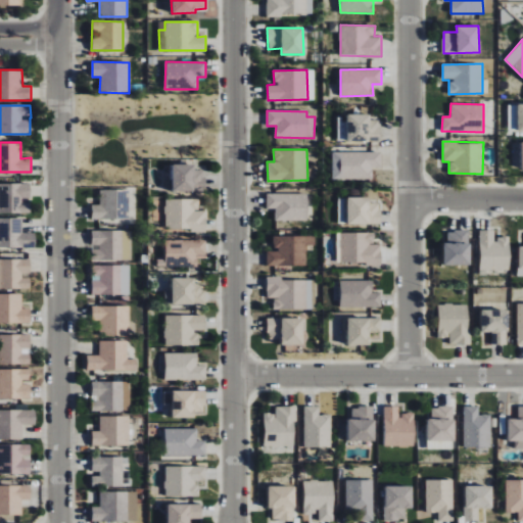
[(332,180),(373,180),(373,170),(381,170),(381,153),(332,152),(332,180)]
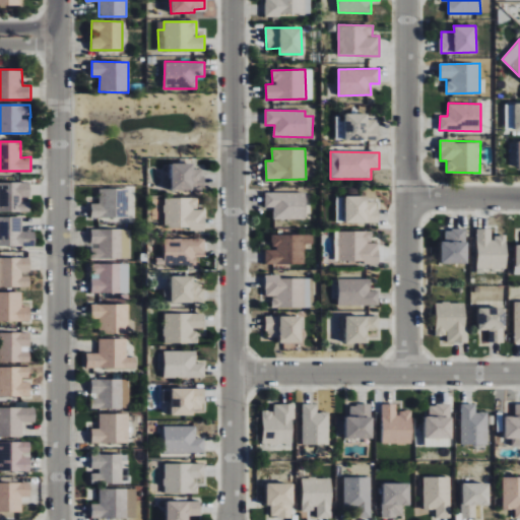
[(193,169),(193,164),(172,164),(171,190),(203,190),(204,169),(193,169)]
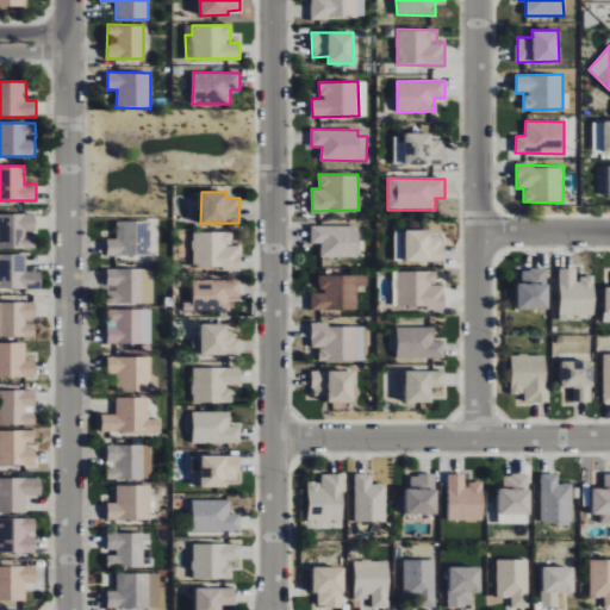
[(0,249),(36,248),(36,234),(36,213),(0,213),(0,249)]
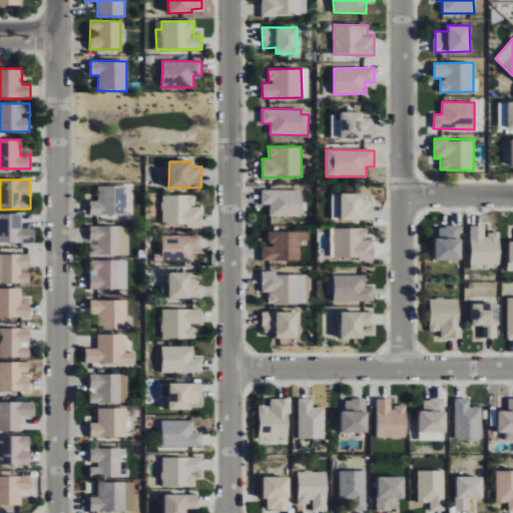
[(90,214),(126,214),(126,185),(98,185),(97,200),(90,200),(90,214)]
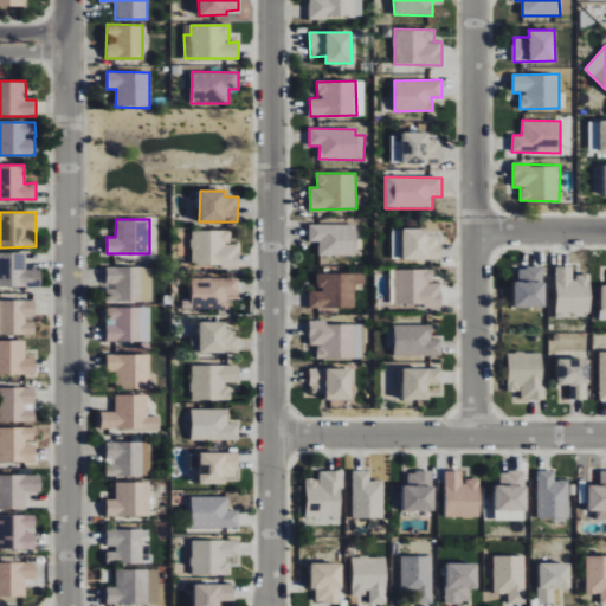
[(318,256),(358,256),(358,225),(309,224),(309,242),(318,242),(318,256)]
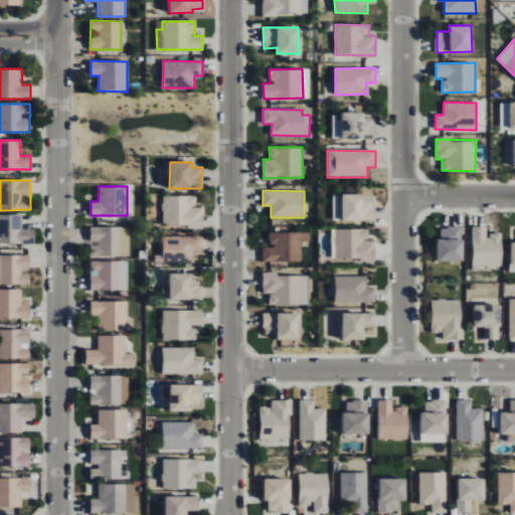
[(342,220),(375,220),(374,199),(363,200),(363,194),(334,194),(334,199),(341,199),(342,220)]
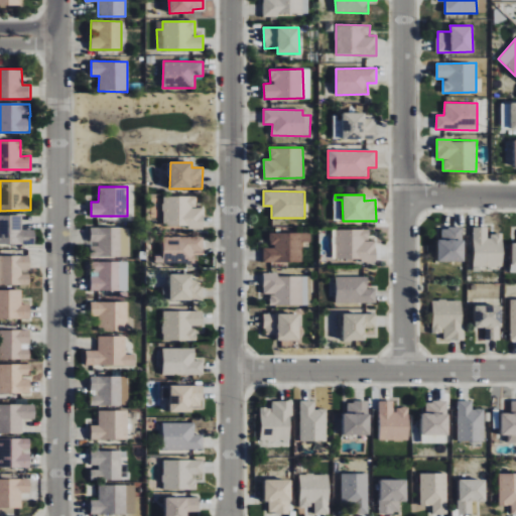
[(163,226),(188,226),(188,229),(203,229),(202,209),(197,209),(197,196),(162,197),(163,226)]
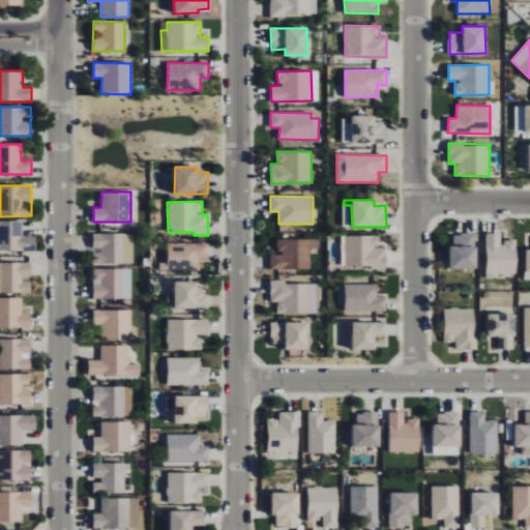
[(0,251),(36,252),(36,236),(23,235),(23,221),(0,219),(0,251)]
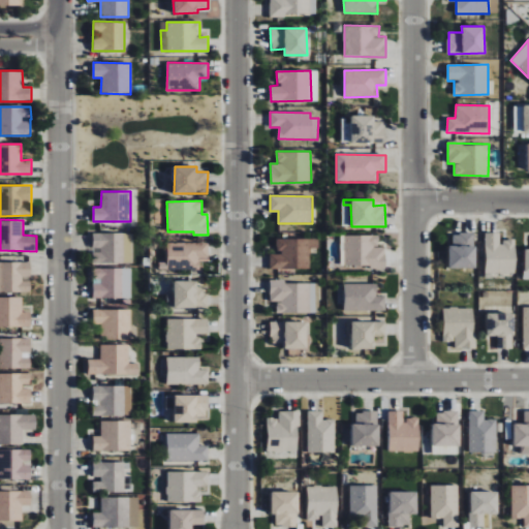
[(132,263),(133,234),(92,232),(92,250),(93,250),(93,262),(132,263)]
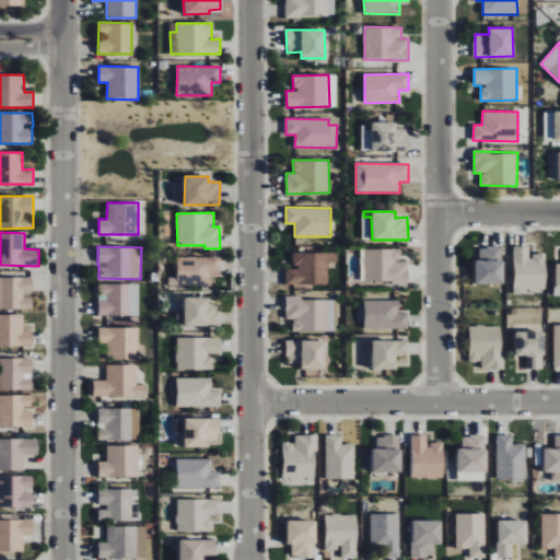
[(475,283),(502,284),(503,247),(479,246),(479,259),(475,259),(475,283)]
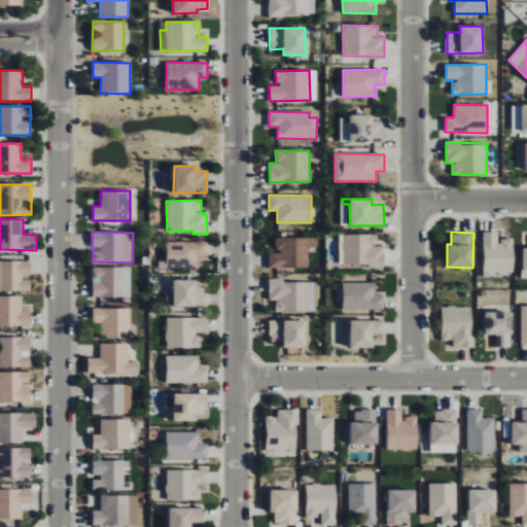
[(483,272),(514,273),(514,239),(499,239),(499,233),(484,232),(483,272)]
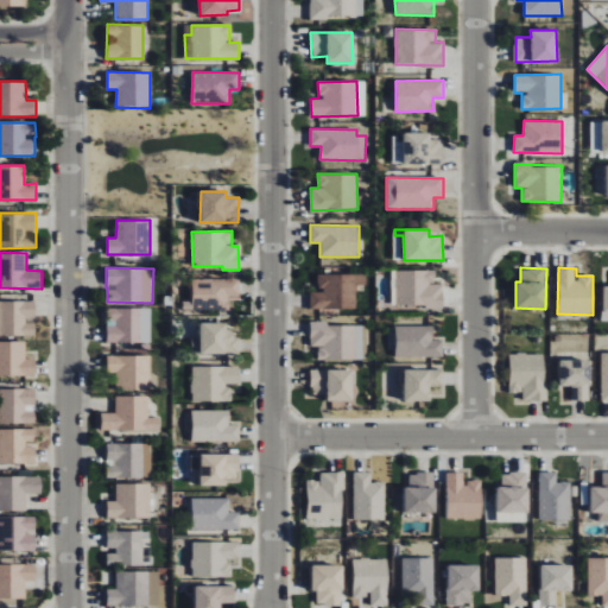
[(443,306),(443,284),(435,284),(435,271),(392,270),(391,306),(443,306)]
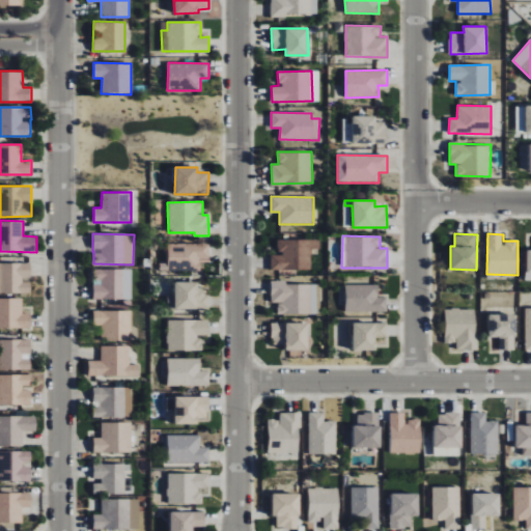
[(319,239),(277,240),(278,254),(271,254),(271,271),(311,270),(311,254),(320,254),(319,239)]
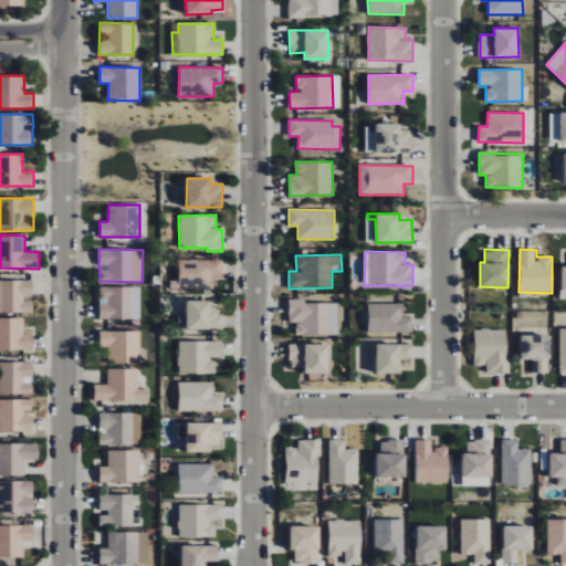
[(212,276),(223,276),(222,259),(178,261),(179,291),(213,290),(212,276)]
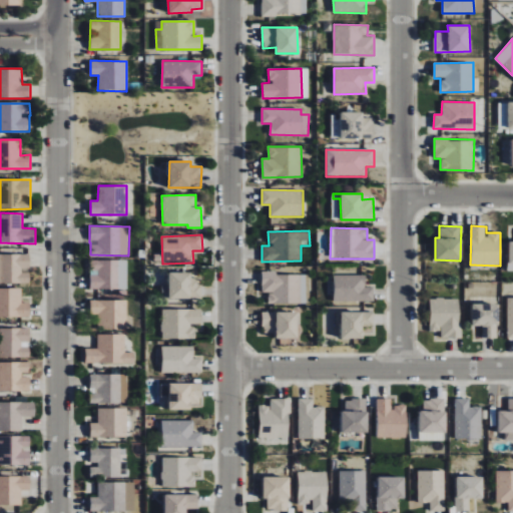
[(0,253),(0,283),(30,283),(29,271),(30,271),(30,253),(0,253)]
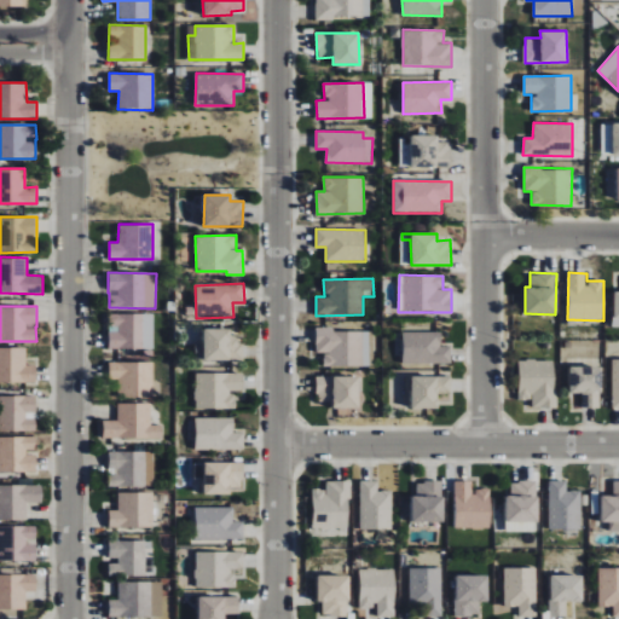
[(154,313),(108,314),(109,350),(154,348),(154,313)]
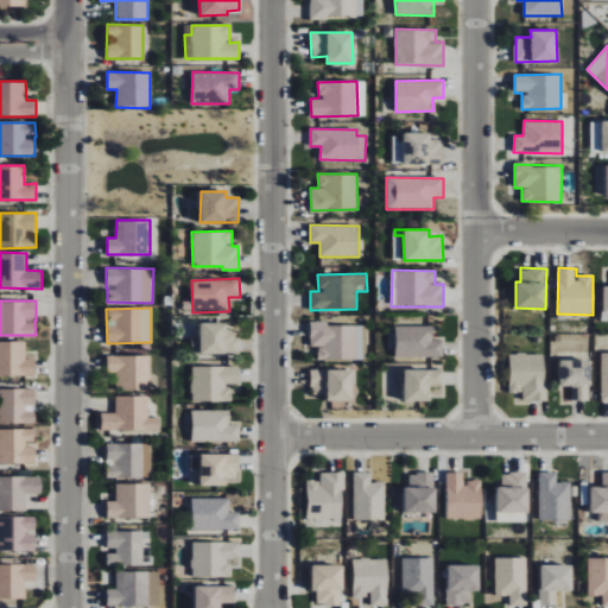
[(238,353),(238,329),(227,329),(226,322),(200,322),(200,336),(191,337),(192,355),(238,353)]
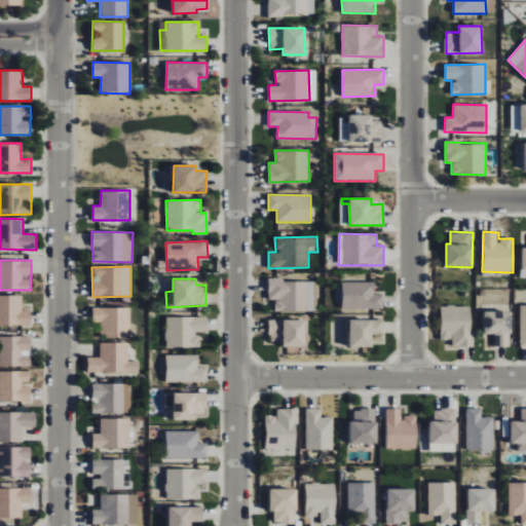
[(314,312),(313,279),(268,280),(269,300),(275,300),(275,312),(314,312)]
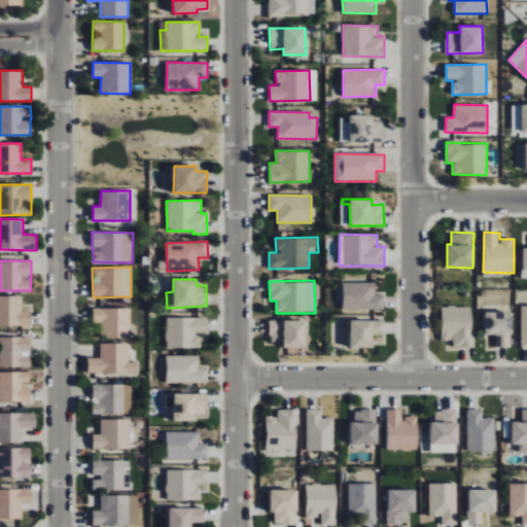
[(343,309),(384,310),(384,294),(376,294),(376,283),(343,282),(343,309)]
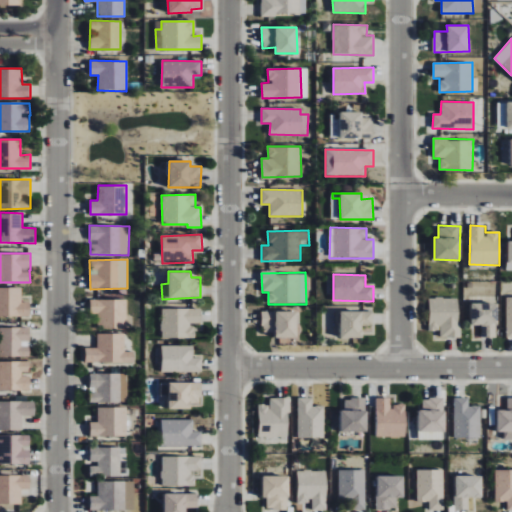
[(21,287),(0,287),(0,316),(30,316),(30,302),(22,302),(21,287)]
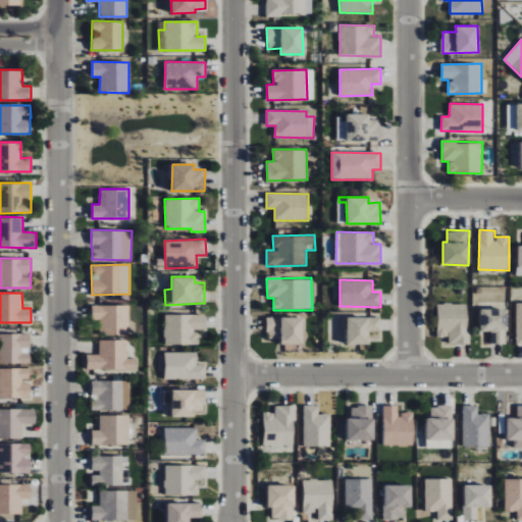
[(437,337),(449,337),(450,345),(469,345),(468,303),(437,304),(437,337)]
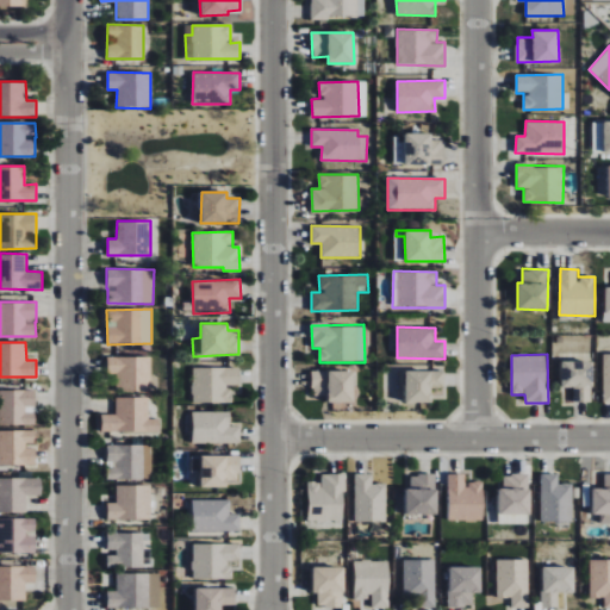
[(151,358),(107,356),(107,373),(117,374),(116,392),(150,392),(151,358)]
